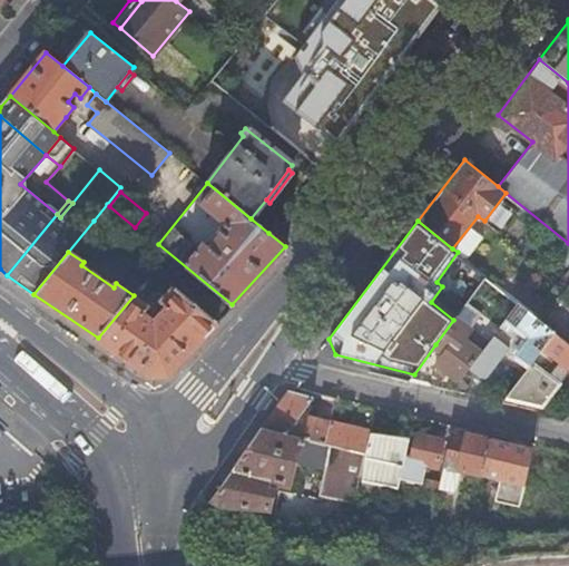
[(154,270),(144,262),(129,277),(140,286),(141,285),(154,270)]
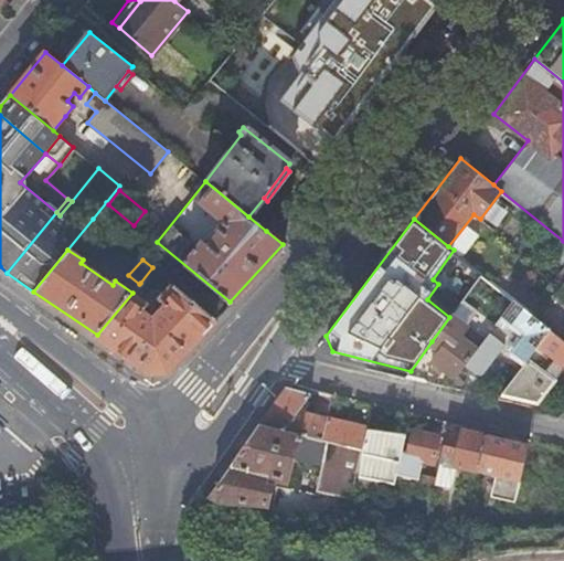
[(169,281),(152,267),(140,283),(145,287),(163,286),(169,281)]
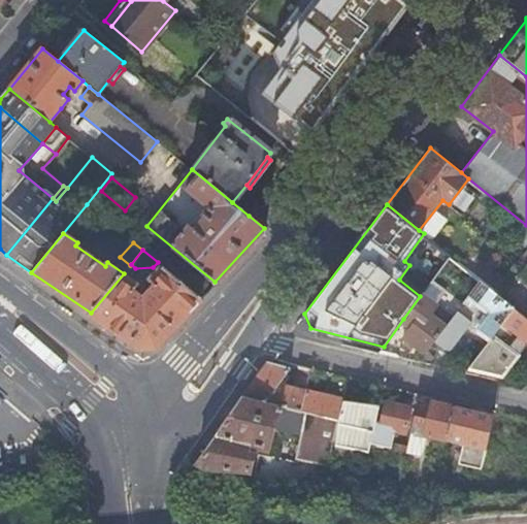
[(440,267),(433,276),(448,287),(454,279),(470,292),(480,280),(449,255),(440,267)]
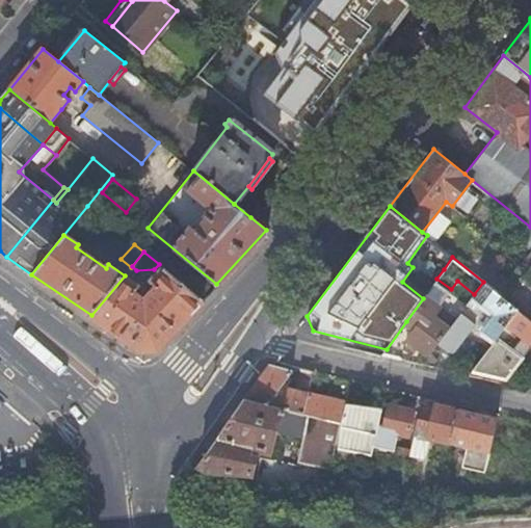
[(139,286),(125,275),(91,315),(140,349),(159,347),(203,299),(162,267),(148,284),(153,290),(144,299),(135,292),(139,286)]
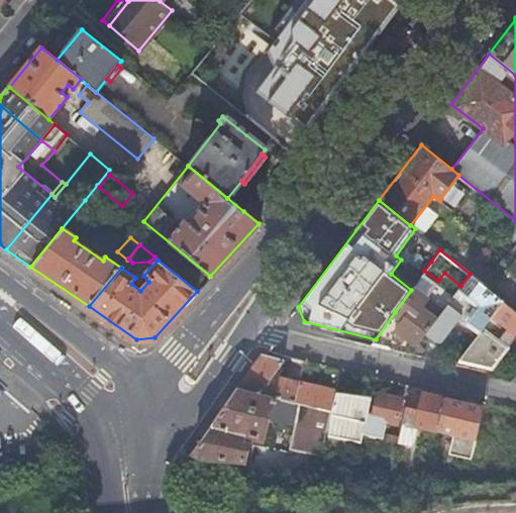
[(411,290),(395,312),(403,318),(397,329),(417,344),(436,318),(421,306),(437,283),(423,273),(412,289),(411,290)]
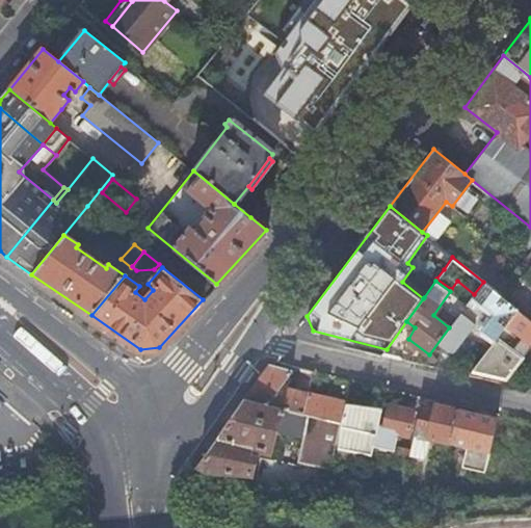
[(499,294),(483,282),(474,294),(472,295),(507,322),(508,320),(518,309),(499,294)]
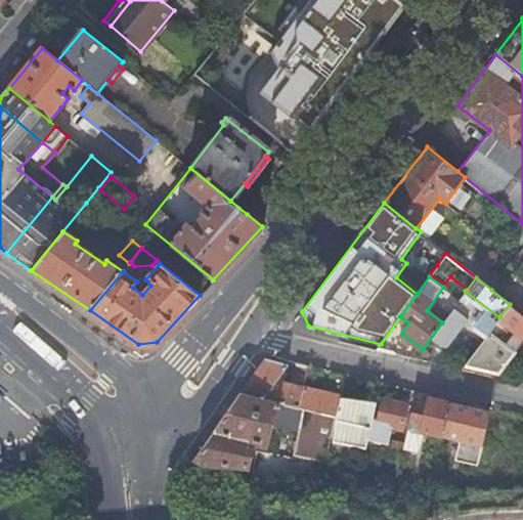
[(522,314),(521,313),(510,304),(500,315),(516,329),(520,332),(522,329),(522,314)]
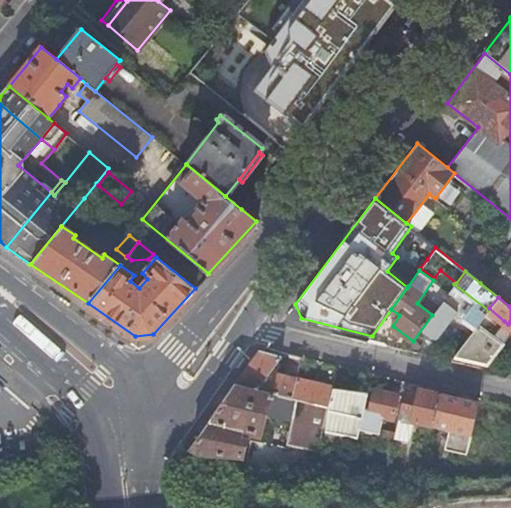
[(504,321),(489,308),(488,310),(477,324),(492,336),(495,332),(504,321)]
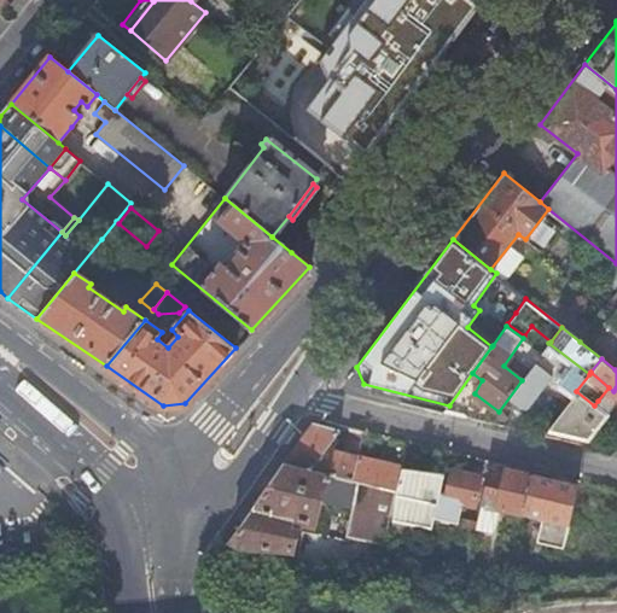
[(594,406),(576,391),(548,427),(586,438),(609,409),(598,401),(594,406)]
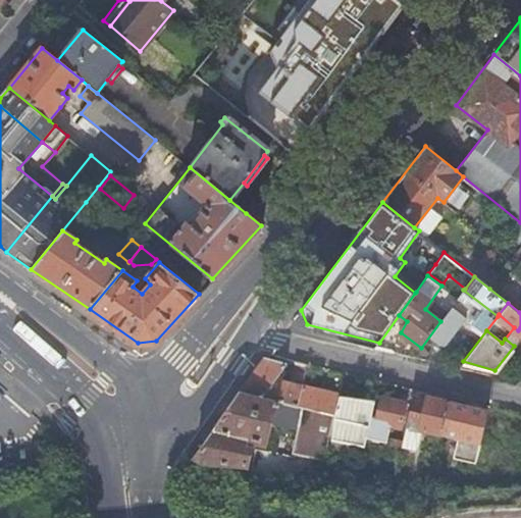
[(240,391),(297,404),(302,383),(307,361),(296,359),(290,381),(276,378),(287,364),(265,357),(240,391)]
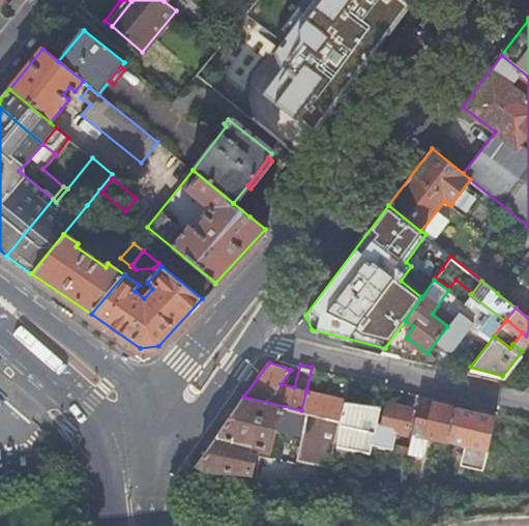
[(306,389),(301,410),(306,411),(341,418),(345,399),(306,389)]
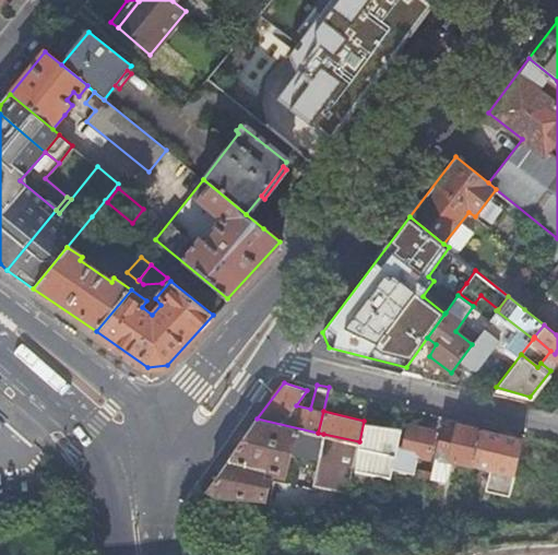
[(323,434),(318,433),(257,418),(208,491),(213,495),(263,499),(268,479),(262,476),(264,471),(288,477),(291,471),(285,469),(289,452),(317,458),(323,434)]
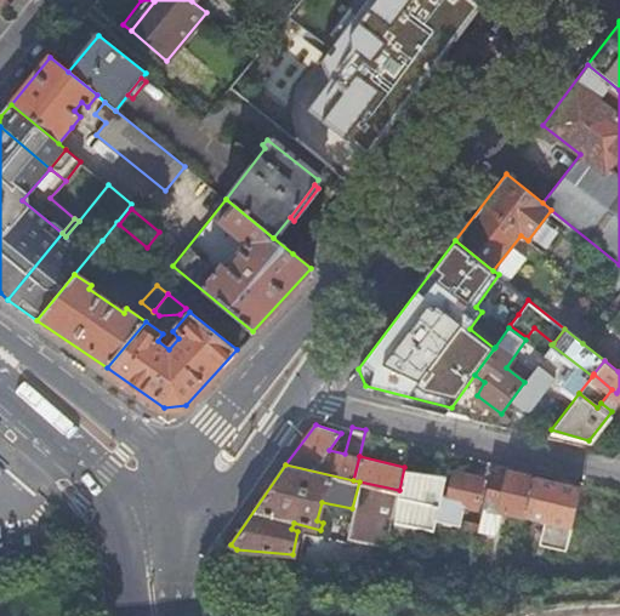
[(404,467),(399,490),(393,519),(433,528),(436,518),(442,490),(445,474),(405,466),(404,467)]
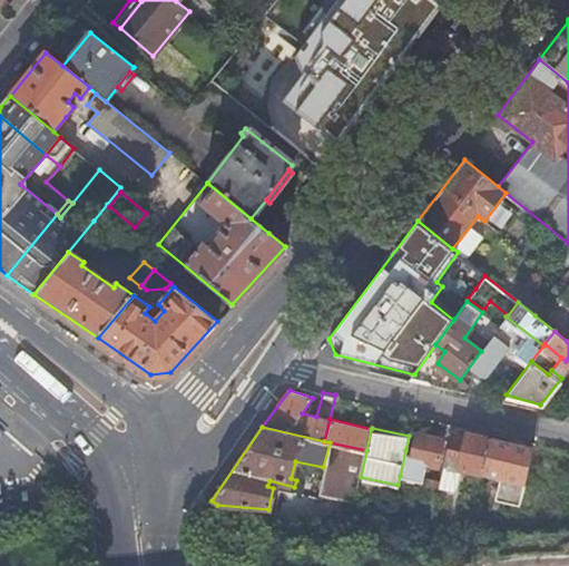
[(412,451),(405,450),(400,476),(421,480),(425,462),(438,465),(443,438),(417,431),(412,451)]
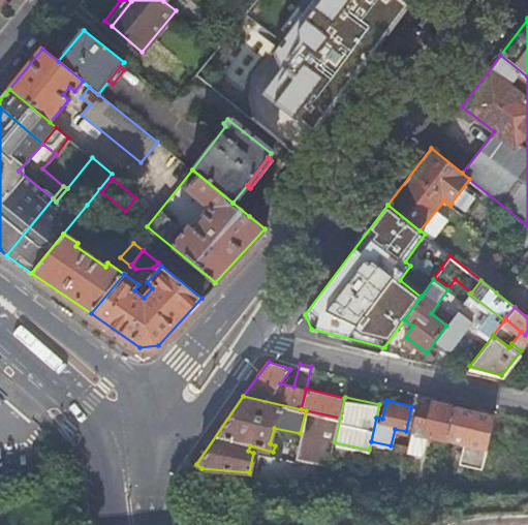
[(431,405),(418,402),(411,431),(445,439),(454,406),(432,401),(431,405)]
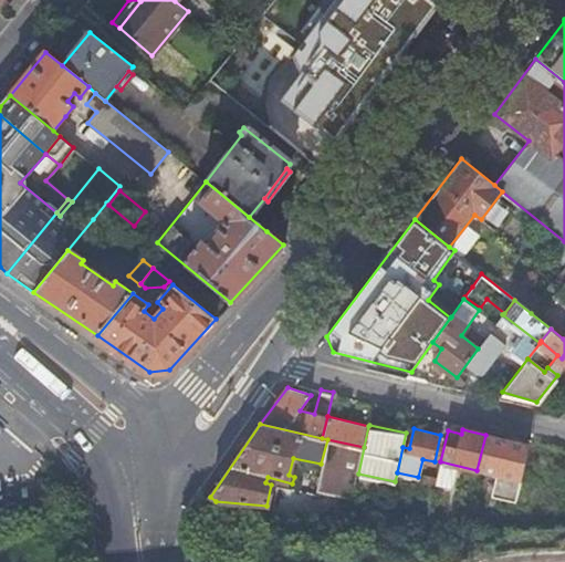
[(530,445),(485,435),(477,470),(521,481),(521,480),(530,445)]
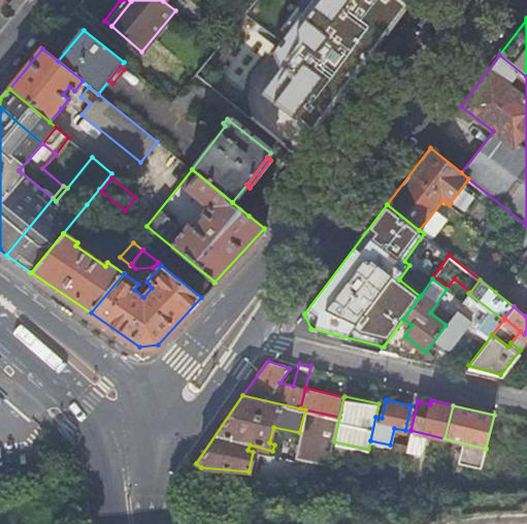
[(526,422),(494,415),(486,448),(500,451),(504,434),(526,439),(526,422)]
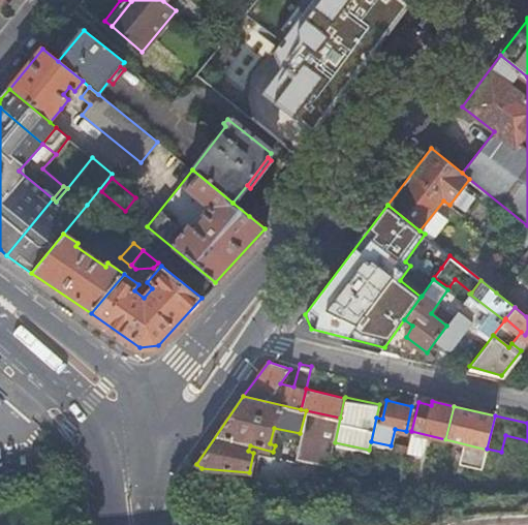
[(330,462),(337,424),(306,420),(302,443),(309,444),(306,460),(330,462)]
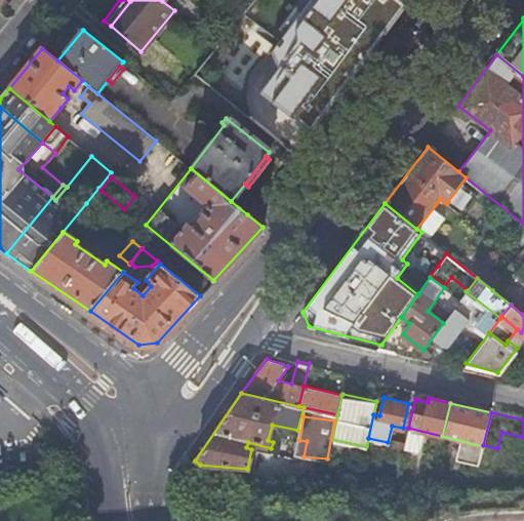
[(325,486),(327,472),(295,470),(296,461),(268,458),(265,481),(325,486)]
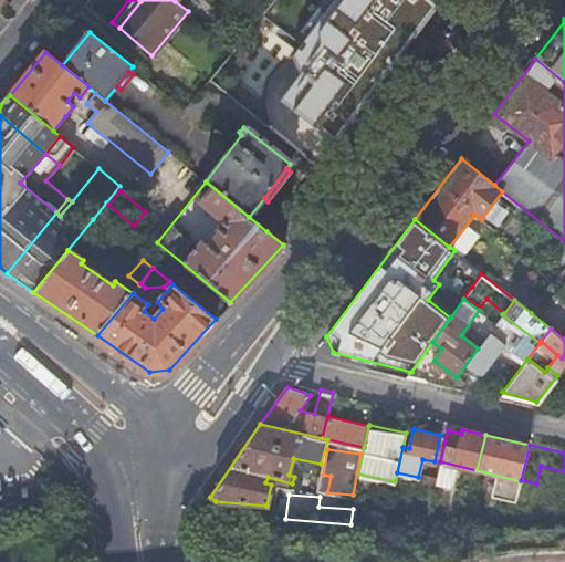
[(541,509),(541,523),(558,522),(558,508),(541,509)]
